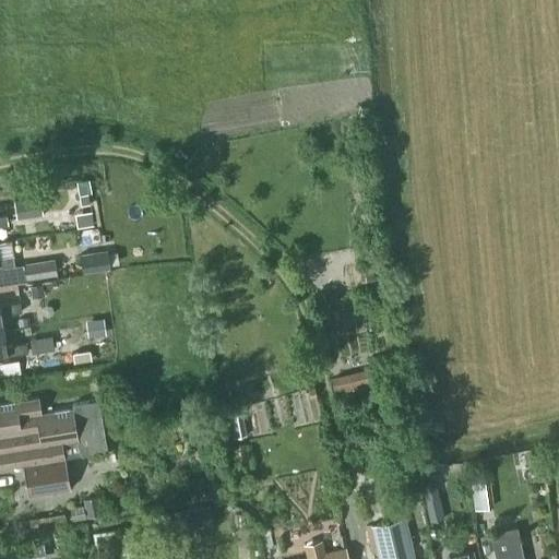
[(76,181),(81,205),(90,203),(88,192),(92,191),(90,179),(76,181)]
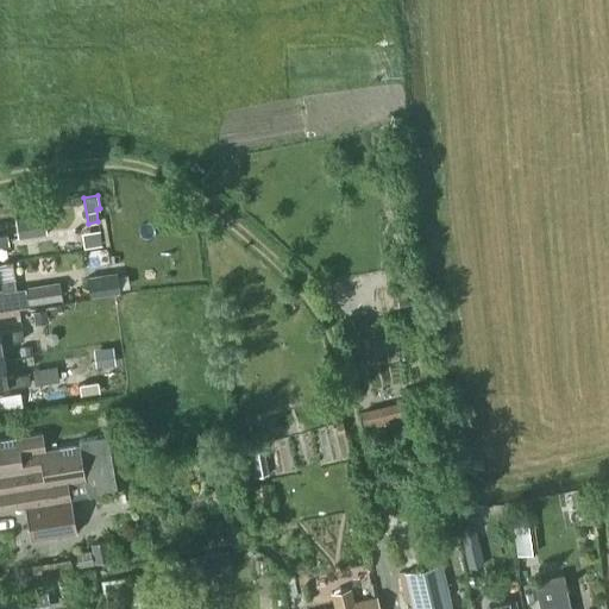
[(44,213),(16,218),(19,238),(48,234),(44,213)]
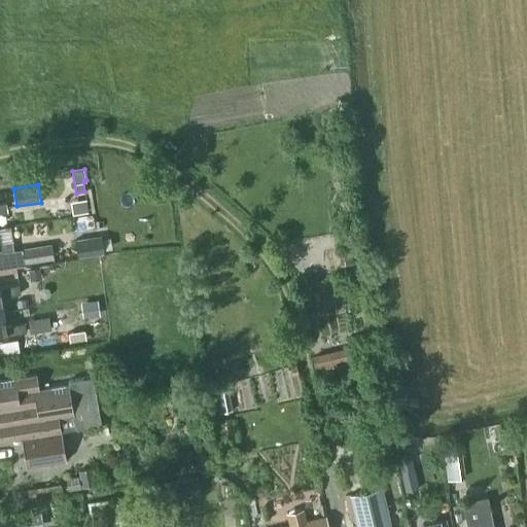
[(111,249),(109,236),(76,240),(78,257),(99,254),(99,250),(111,249)]
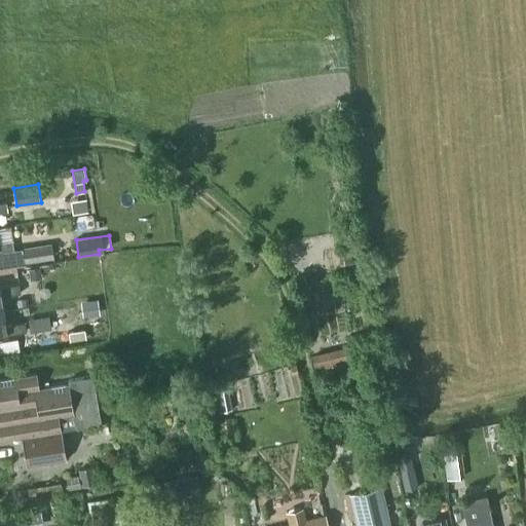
[(0,251),(13,249),(12,239),(0,240),(0,251)]
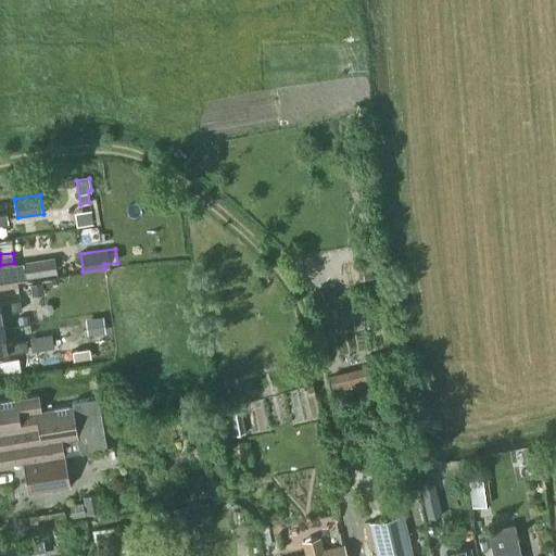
[(54,257),(23,262),(26,279),(58,274),(54,257)]
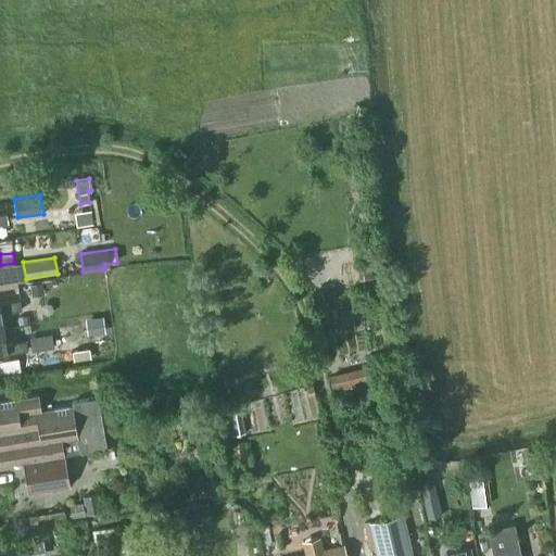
[(63,283),(62,277),(46,279),(47,287),(45,287),(46,292),(55,290),(54,286),(63,283)]
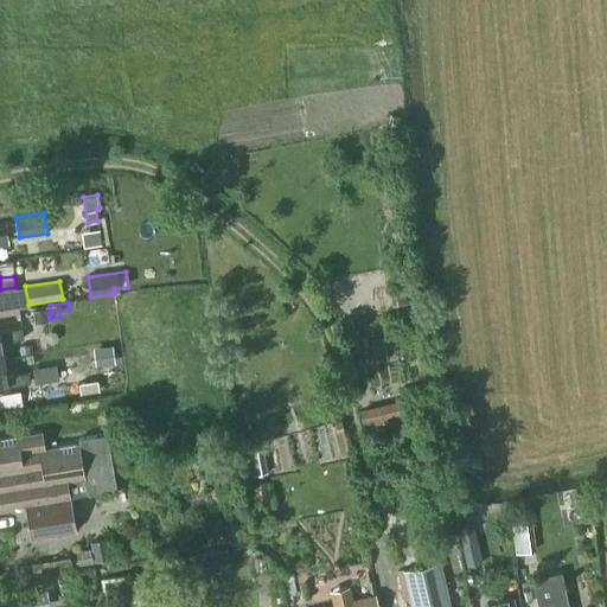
[(33,310),(34,323),(49,320),(46,308),(33,310)]
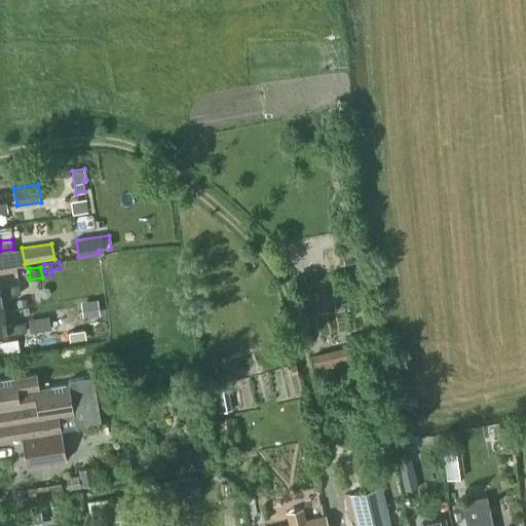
[(0,286),(0,310),(3,310),(1,296),(21,293),(19,284),(0,286)]
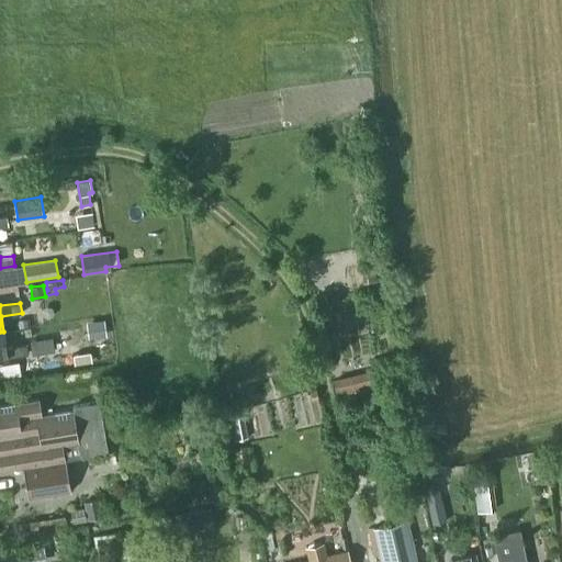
[(104,322),(87,324),(89,337),(107,335),(104,322)]
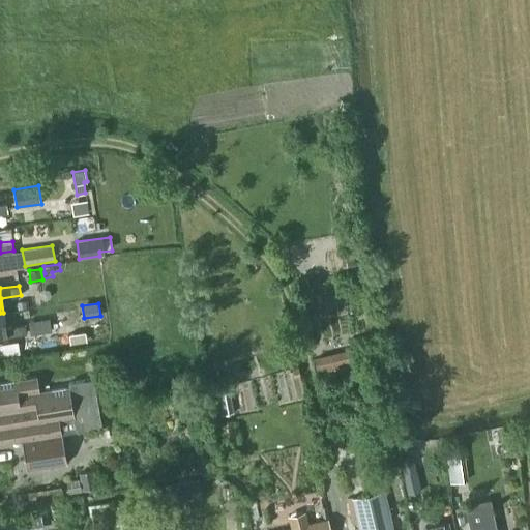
[(3,313),(0,313),(0,336),(26,333),(25,324),(5,327),(3,313)]
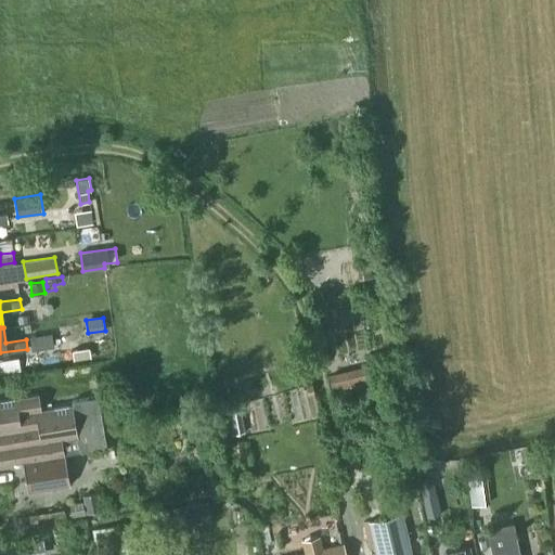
[(52,333),(30,336),(31,349),(53,346),(52,333)]
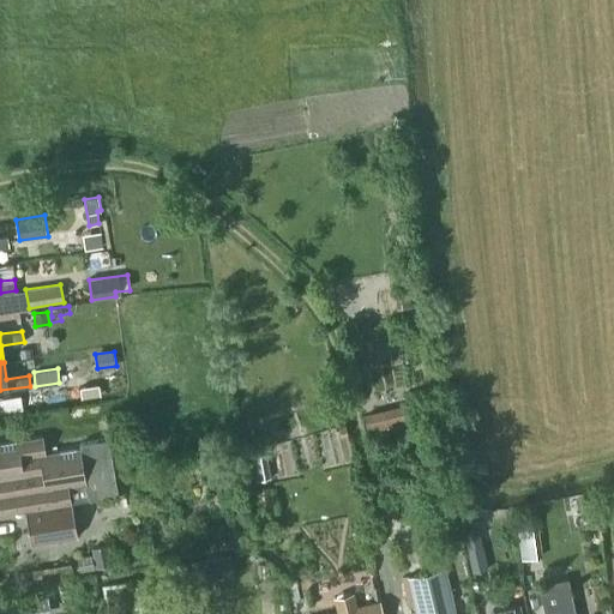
[(79,386),(82,398),(101,395),(100,384),(79,386)]
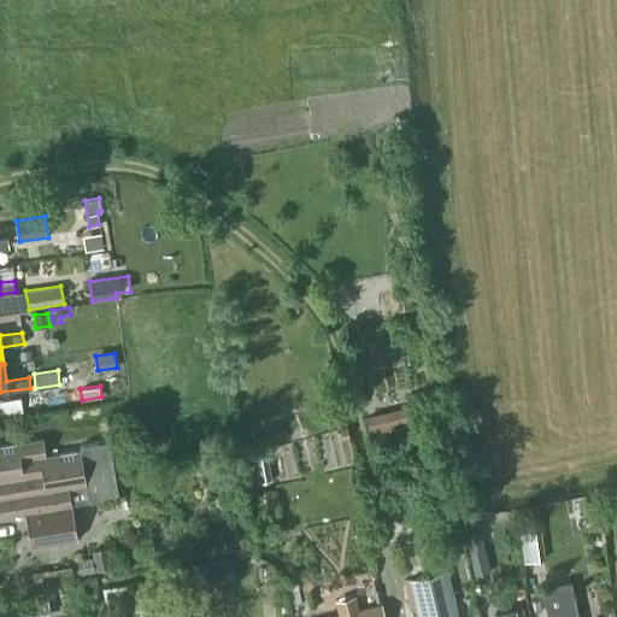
[(425,399),(424,392),(407,394),(409,401),(425,399)]
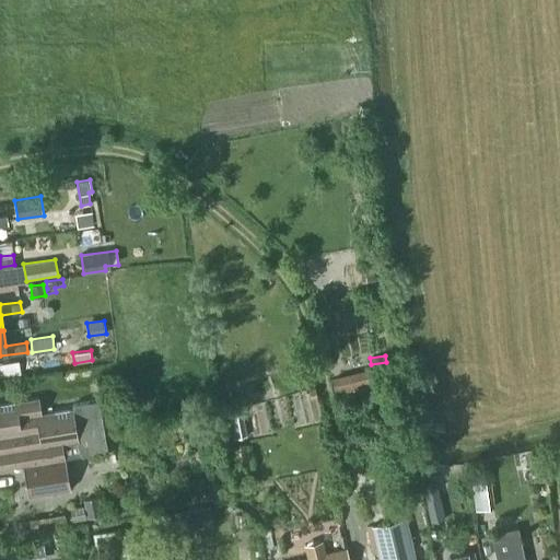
[(0,372),(22,370),(21,357),(0,359),(0,372)]
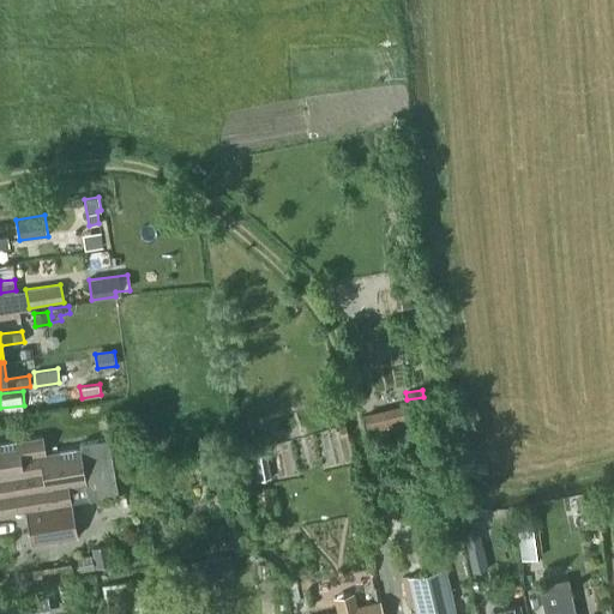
[(378,427),(411,423),(409,404),(375,408),(378,427)]
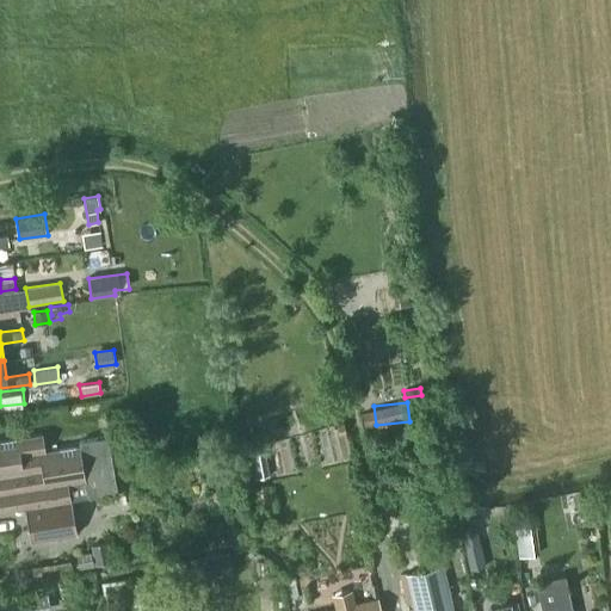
[(0,511),(23,507),(29,543),(76,535),(71,498),(117,491),(107,434),(79,440),(79,444),(45,450),(43,433),(0,439),(0,511)]
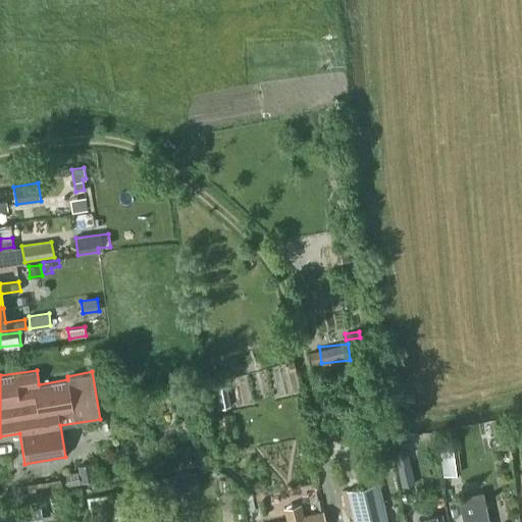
[(397,466),(402,486),(415,484),(411,464),(408,449),(394,451),(397,466)]
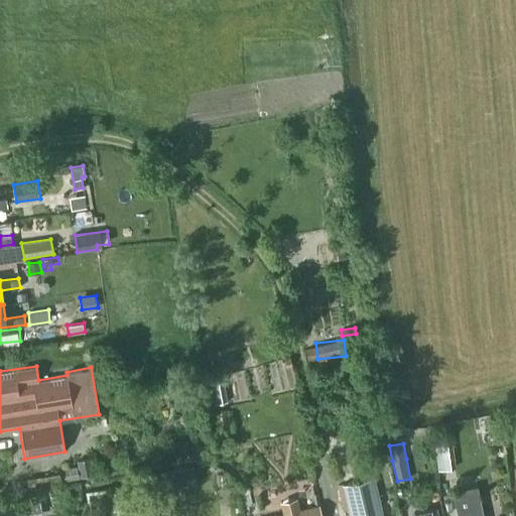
[(454,450),(436,454),(438,470),(456,468),(454,450)]
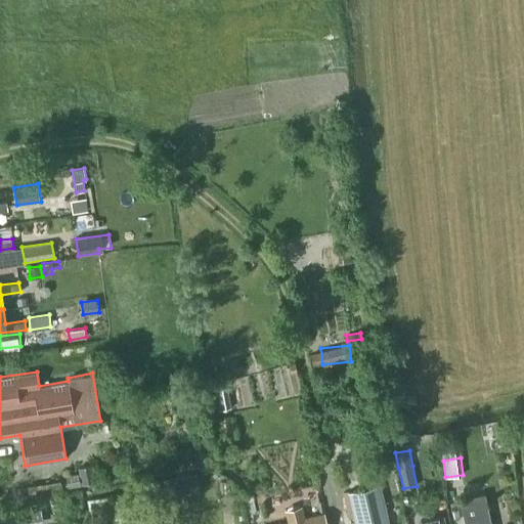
[(69,486),(97,481),(94,465),(79,468),(80,474),(67,476),(69,486)]
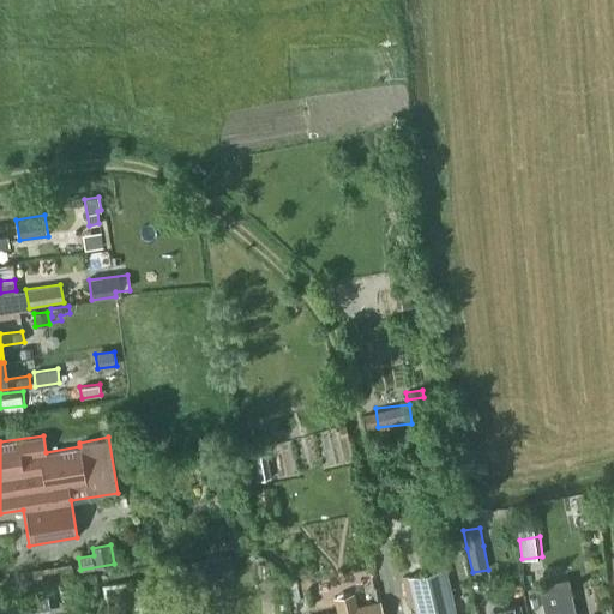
[(71,563),(32,570),(35,583),(73,576),(71,563)]
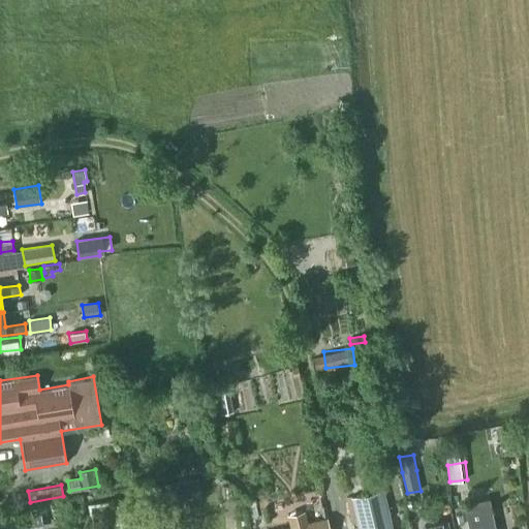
[(392,528),(383,489),(350,497),(356,528),(392,528)]
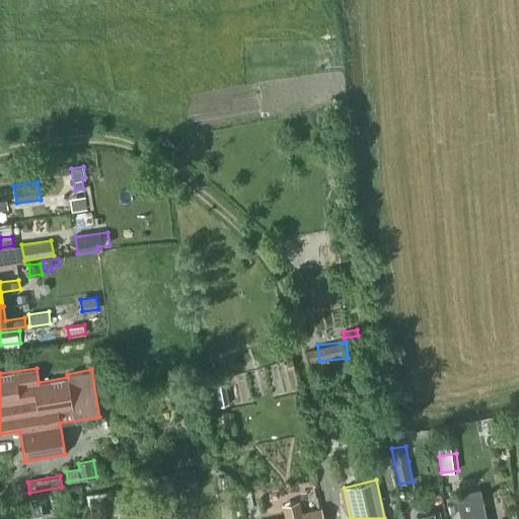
[(460,518),(487,518),(479,489),(454,494),(460,518)]
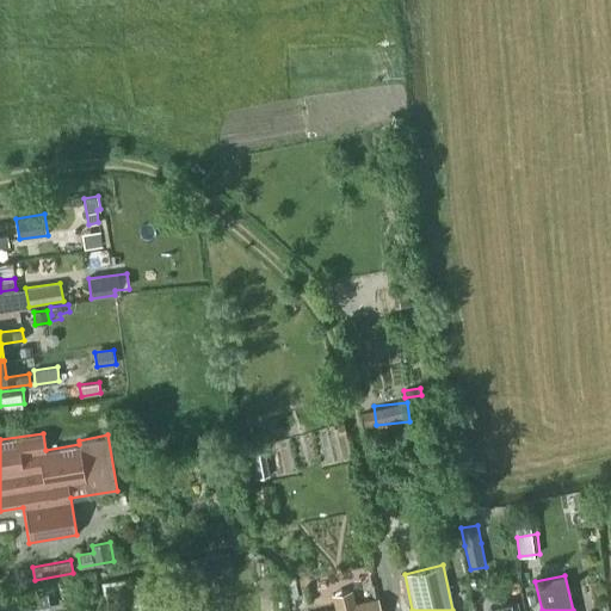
[(43,605),(39,585),(5,591),(8,610),(43,605)]
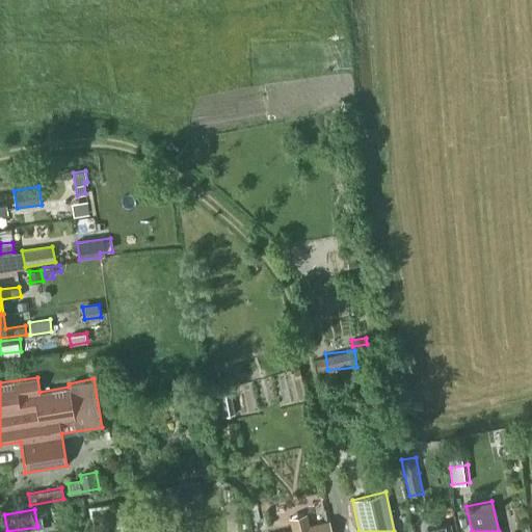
[(120,514),(122,528),(138,526),(135,511),(120,514)]
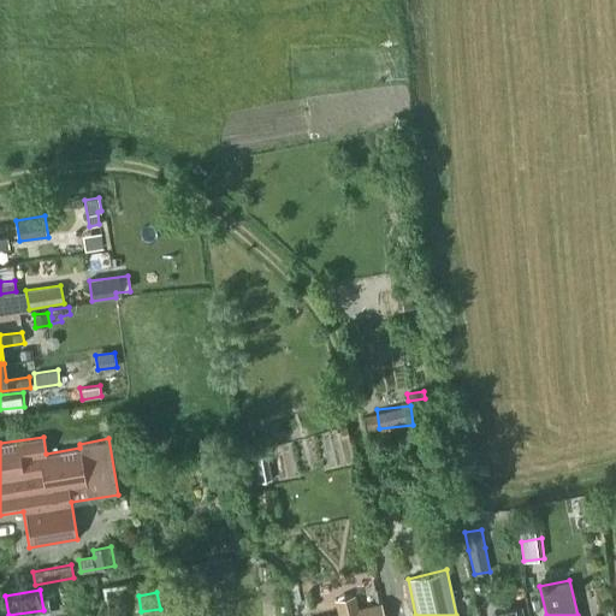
[(384,615),(381,602),(359,608),(355,594),(335,599),(338,612),(324,615),(384,615)]
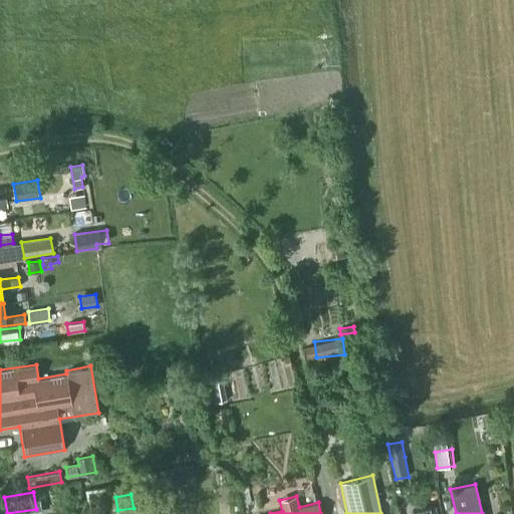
[(437,513),(435,504),(411,510),(411,513),(437,513)]
